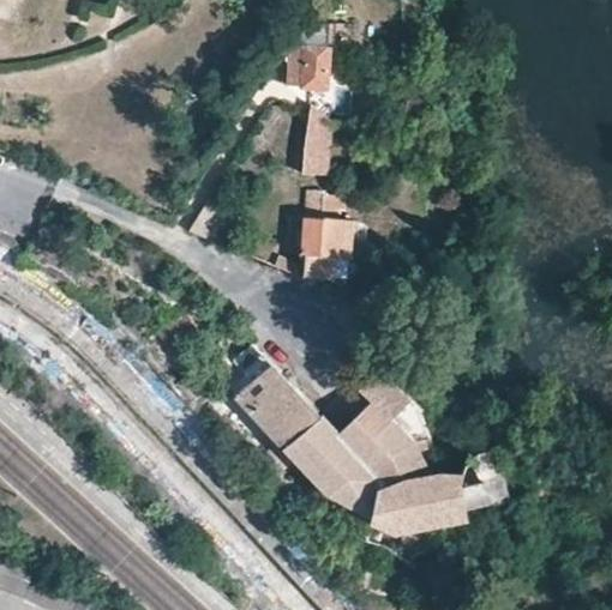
[(330,44),(286,46),(286,67),(286,86),(329,89),(330,44)]
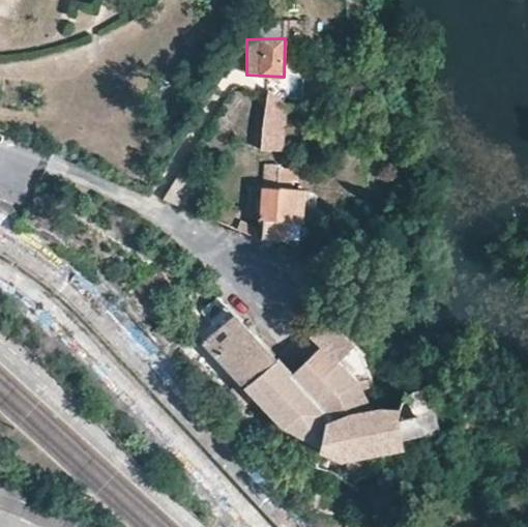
[(261,125),(260,151),(284,151),(287,104),(268,93),(261,125)]
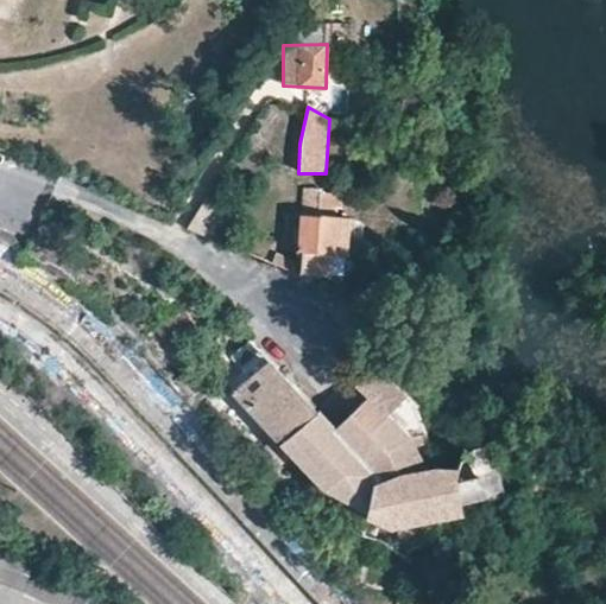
[(297,217),(296,252),(300,252),(300,267),(298,277),(333,277),(332,256),(348,254),(351,220),(335,216),(335,209),(342,210),(342,195),(321,191),(303,190),(303,207),(302,218),(297,217)]
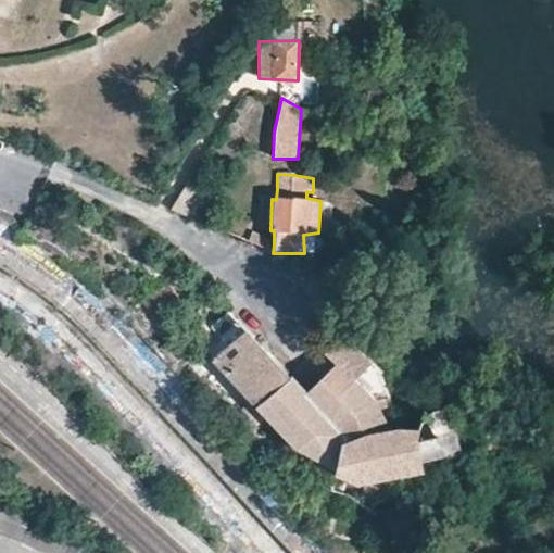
[(252,243),(273,253),(274,244),(255,236),(252,243)]
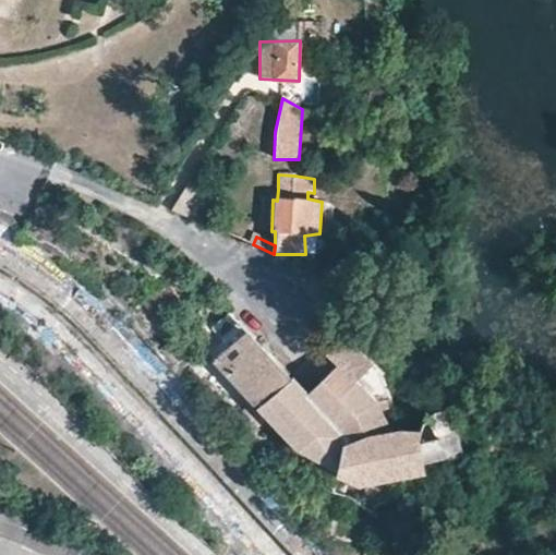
[(225,350),(214,363),(257,409),(294,378),(232,316),(213,327),(225,350)]
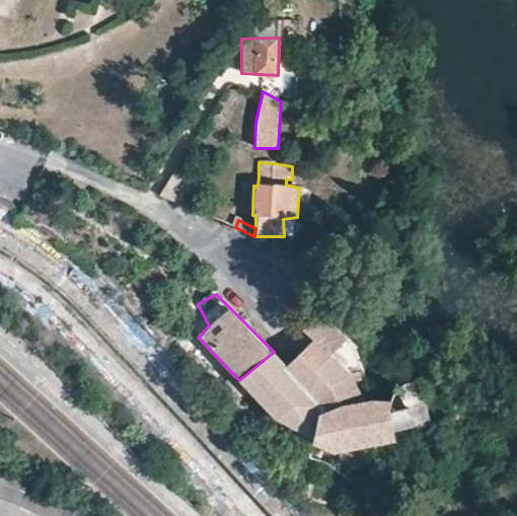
[(321,463),(346,478),(357,467),(382,463),(403,458),(456,444),(452,420),(430,424),(422,380),(394,388),(392,383),(383,401),(366,402),(363,383),(353,374),(364,371),(358,350),(358,347),(327,316),(323,317),(303,330),(313,341),(285,369),(311,402),(312,415),(308,437),(309,452),(321,463)]
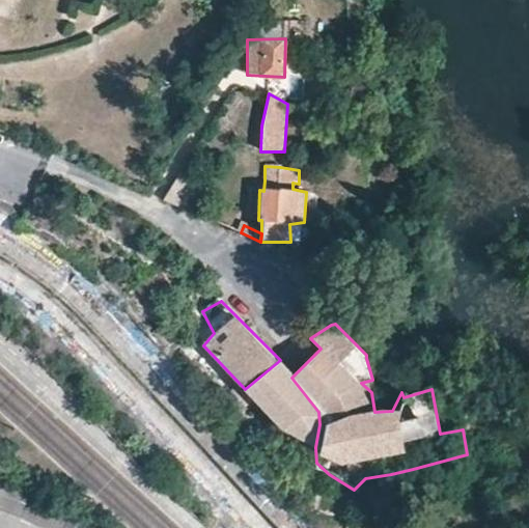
[(280,428),(315,447),(319,424),(318,412),(291,378),(291,372),(280,360),(245,389),(280,428)]
